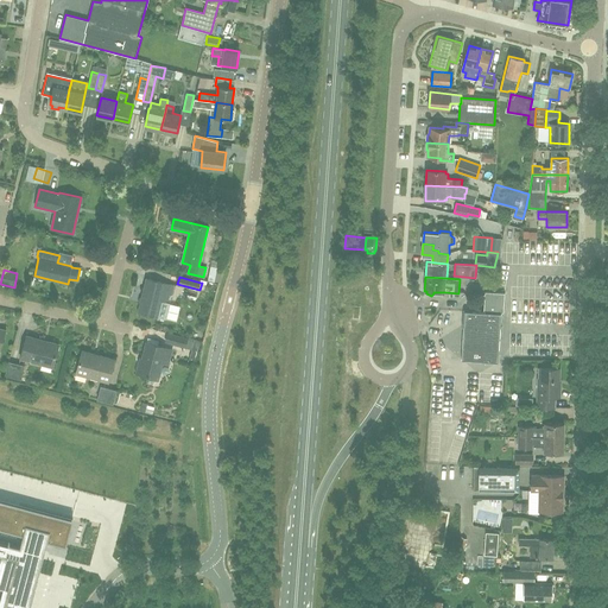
[(146,278),(138,312),(165,318),(173,285),(146,278)]
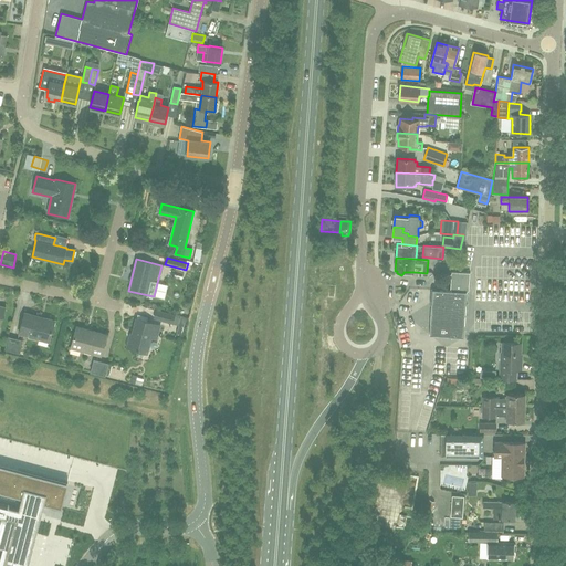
[(451,272),(450,291),(433,290),(430,335),(464,337),(467,292),(469,291),(470,273),(451,272)]
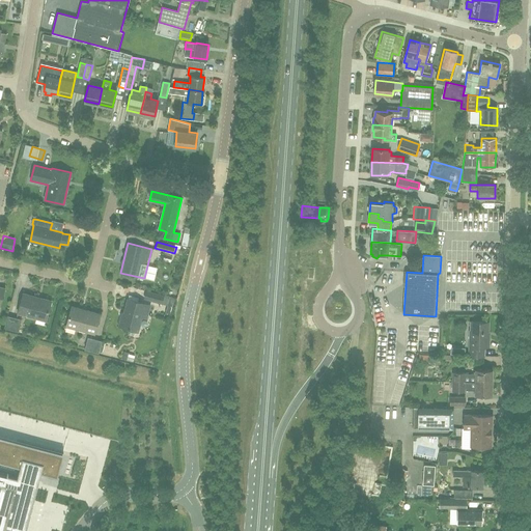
[(143,299),(162,304),(164,296),(146,290),(143,299)]
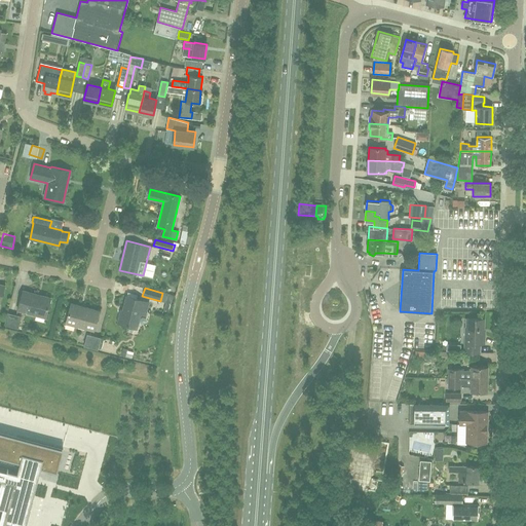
[(45,317),(50,298),(23,291),(17,310),(45,317)]
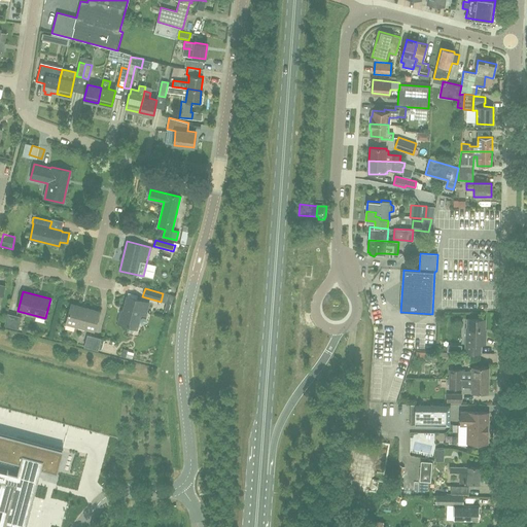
[(146,312),(148,303),(127,296),(121,314),(120,314),(118,323),(136,328),(141,311),(146,312)]
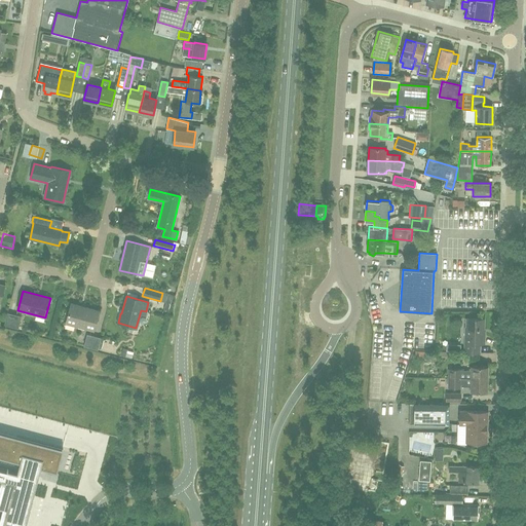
[(381,302),(373,304),(375,313),(384,311),(381,302)]
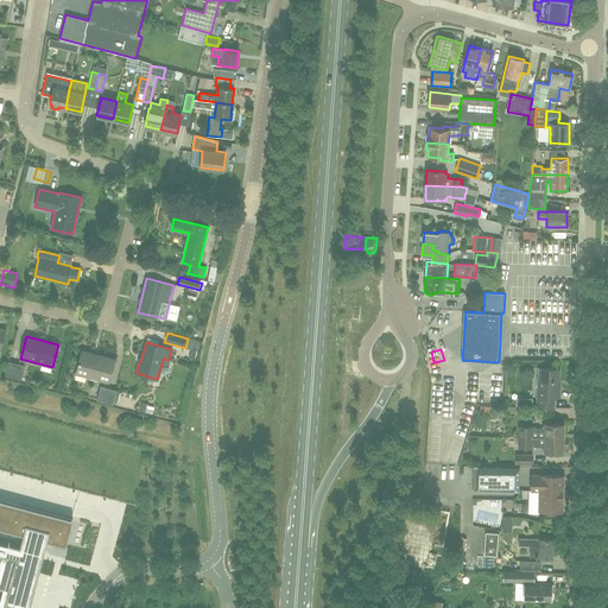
[(108,381),(114,359),(82,350),(75,373),(108,381)]
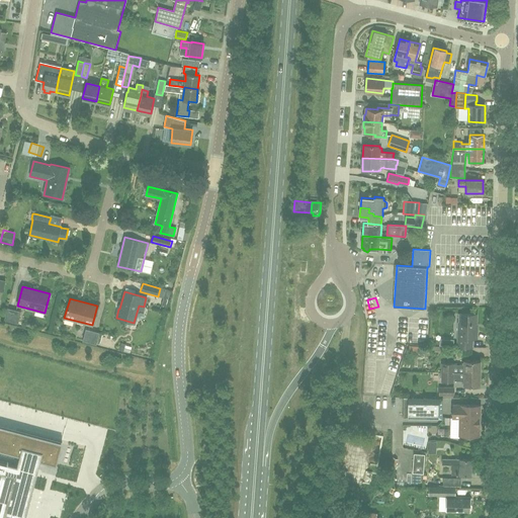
[(21,312),(8,308),(7,308),(4,320),(17,324),(21,312)]
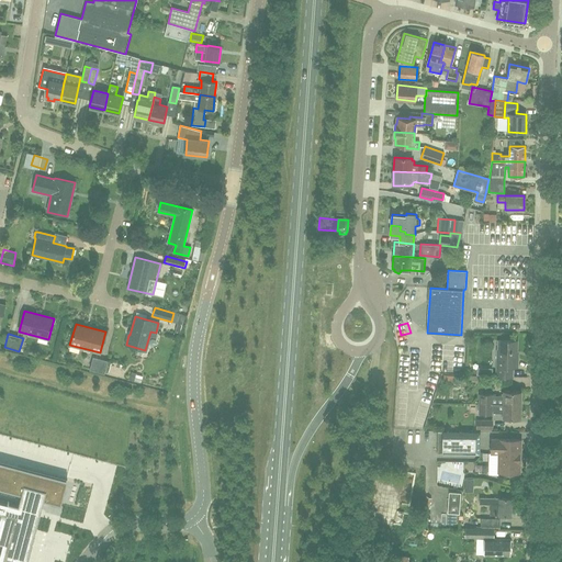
[(403,344),(405,351),(414,348),(412,340),(403,344)]
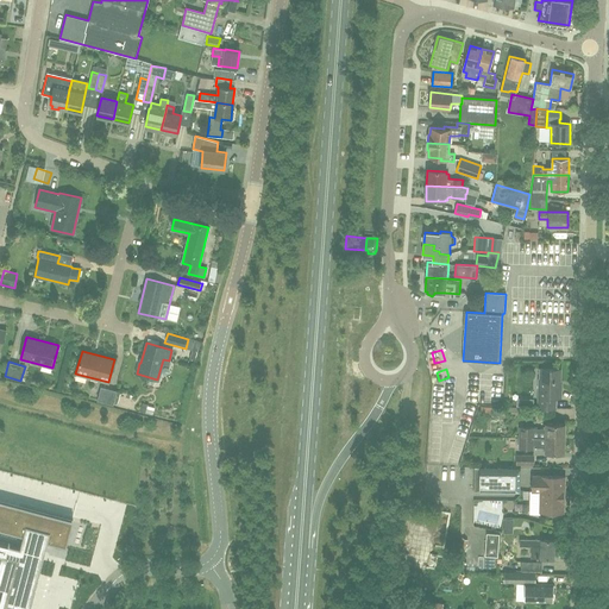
[(539,380),(538,407),(554,408),(556,397),(560,397),(560,385),(559,385),(560,369),(540,369),(540,380),(539,380)]
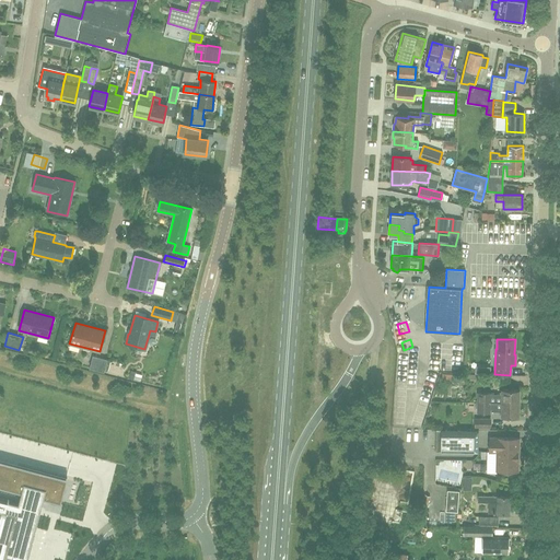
[(107,360),(93,356),(89,369),(104,373),(107,360)]
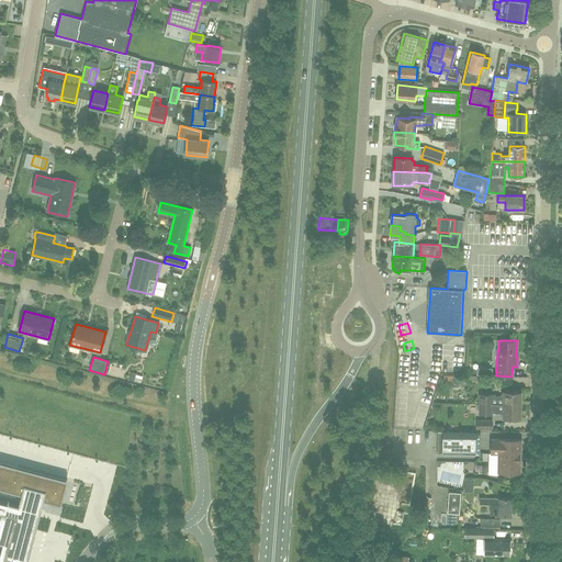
[(483,404),(520,405),(520,391),(503,391),(503,395),(492,395),(492,394),(480,394),(480,403),(483,403),(483,404)]
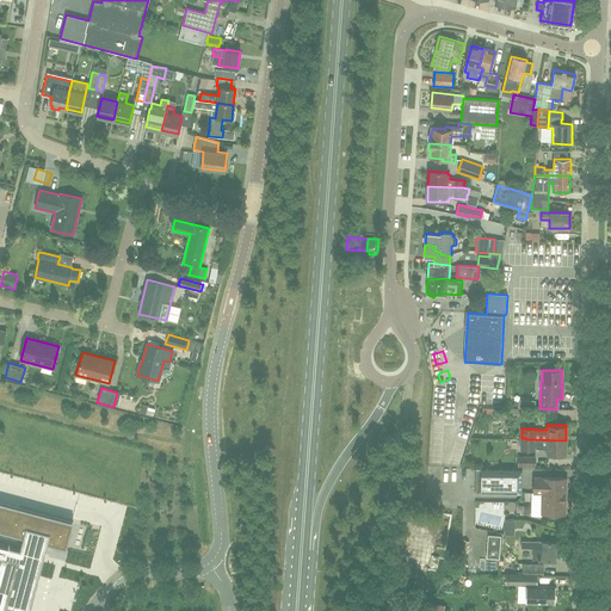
[(450,444),(450,431),(437,431),(437,444),(450,444)]
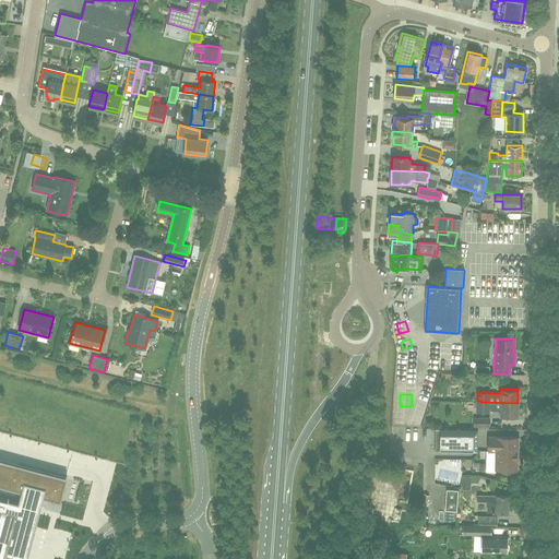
[(425,397),(420,413),(428,415),(432,399),(425,397)]
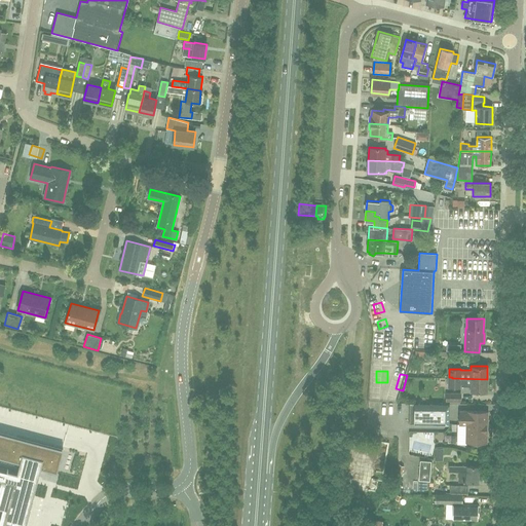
[(452,377),(449,377),(448,387),(460,387),(460,386),(471,386),(471,391),(487,391),(487,379),(452,378),(452,377)]
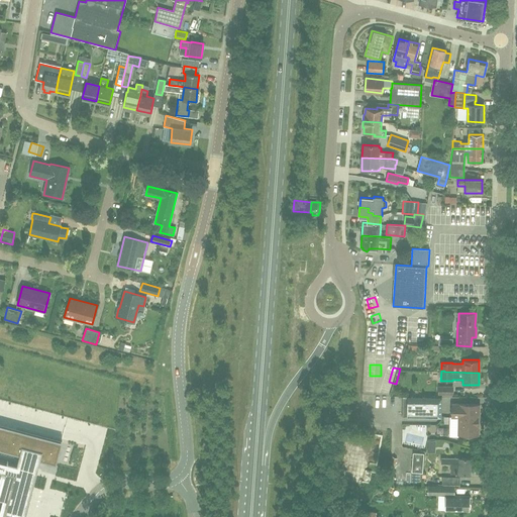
[(379,384),(369,384),(369,397),(379,397),(379,384)]
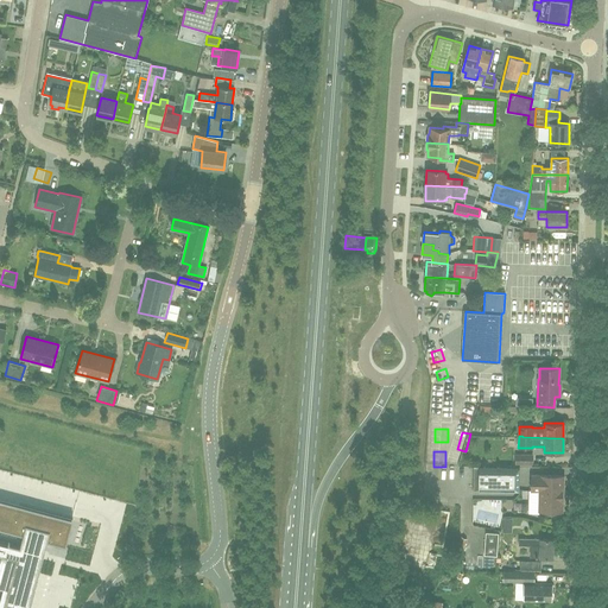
[(533,464),(533,455),(515,455),(515,464),(533,464)]
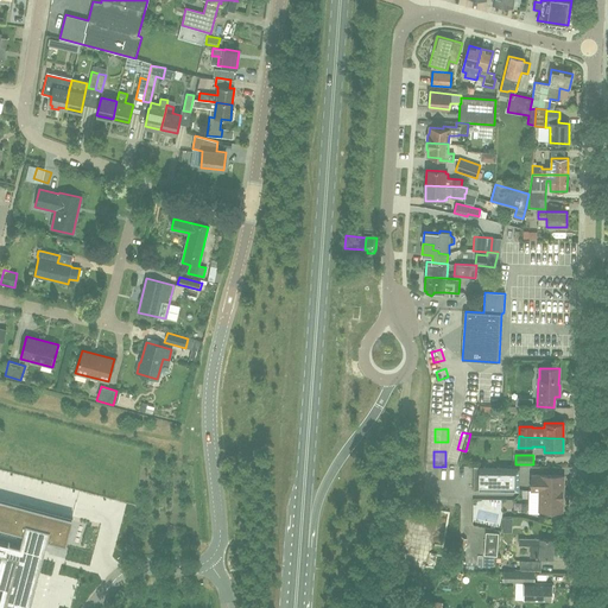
[(519,468),(475,467),(475,491),(519,491),(519,468)]
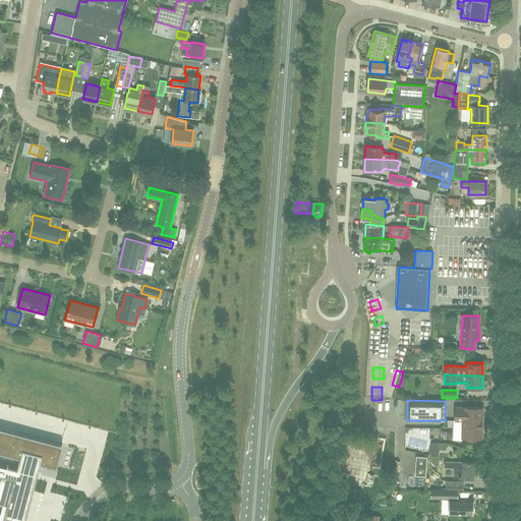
[(481,438),(481,408),(456,408),(456,419),(457,419),(457,426),(463,426),(463,438),(481,438)]
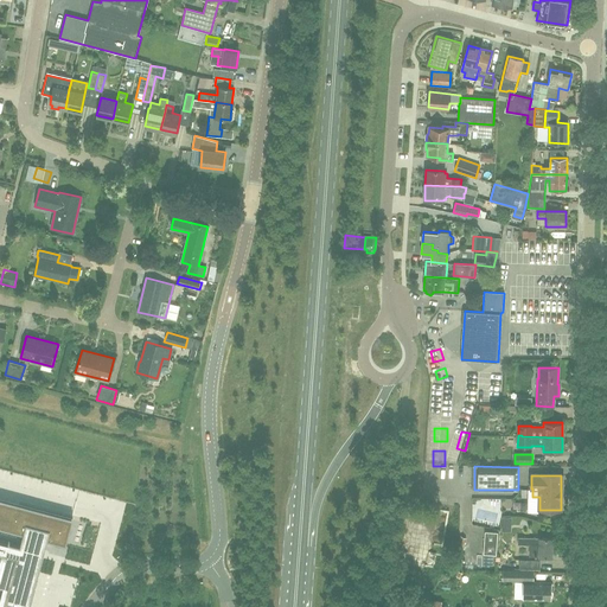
[(0,499),(0,525),(13,530),(24,532),(20,545),(6,542),(4,555),(17,558),(11,585),(18,587),(17,592),(10,589),(6,602),(21,606),(29,606),(46,540),(65,544),(72,518),(19,504),(0,499)]
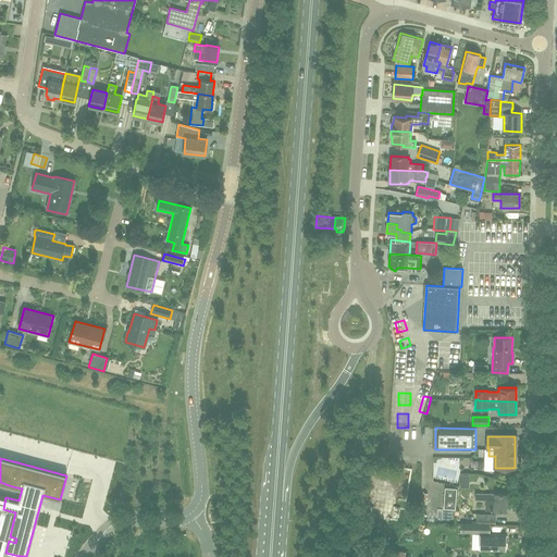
[(518,487),(522,477),(514,473),(509,484),(518,487)]
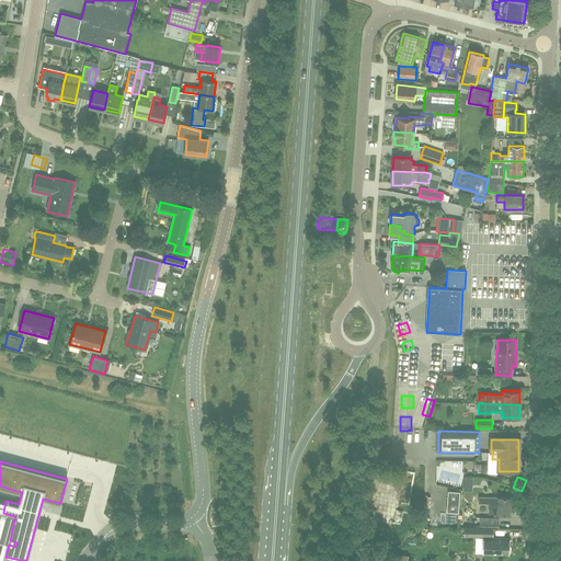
[(472,492),(472,479),(464,478),(462,491),(472,492)]
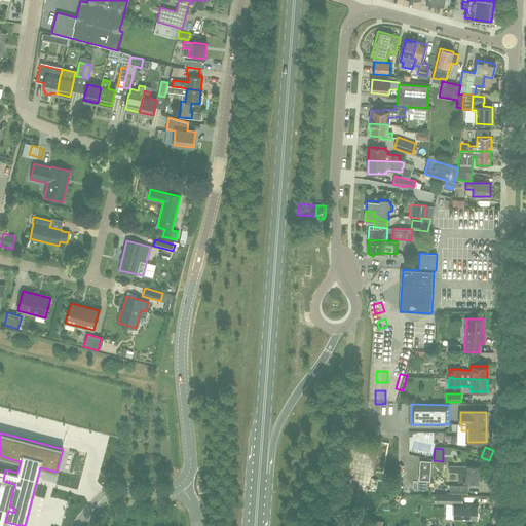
[(400,479),(404,466),(399,464),(393,476),(400,479)]
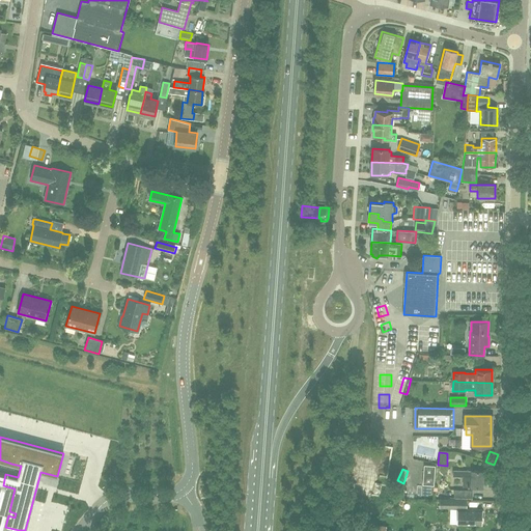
[(453,476),(464,476),(463,486),(471,486),(482,487),(483,471),(472,471),(453,470),(453,476)]
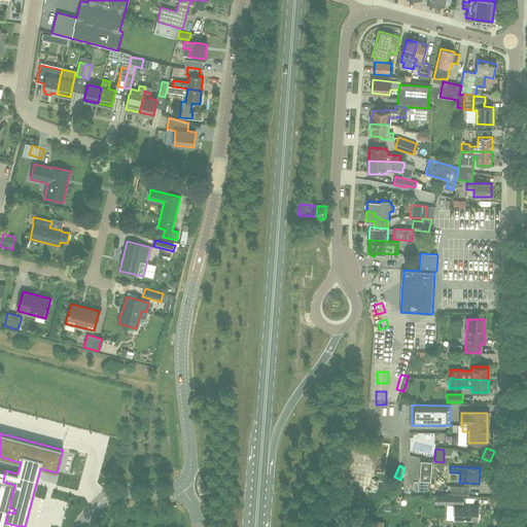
[(0,526),(18,526),(19,526),(5,523),(8,512),(14,514),(15,510),(9,507),(14,485),(3,482),(5,470),(0,468),(0,526)]
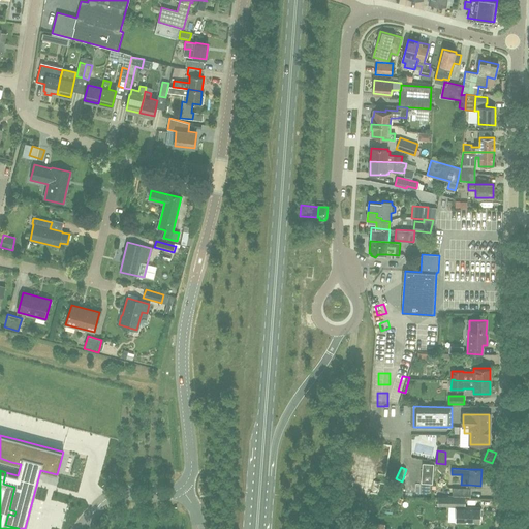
[(437,506),(465,506),(465,497),(438,497),(437,506)]
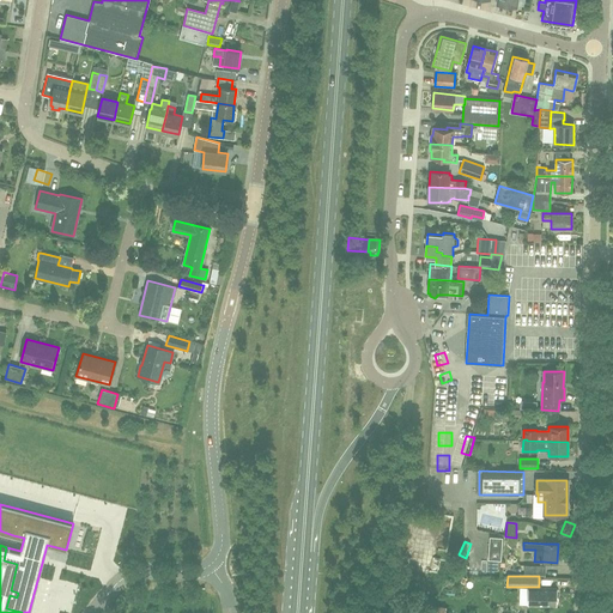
[(528,588),(528,605),(556,605),(557,588),(528,588)]
